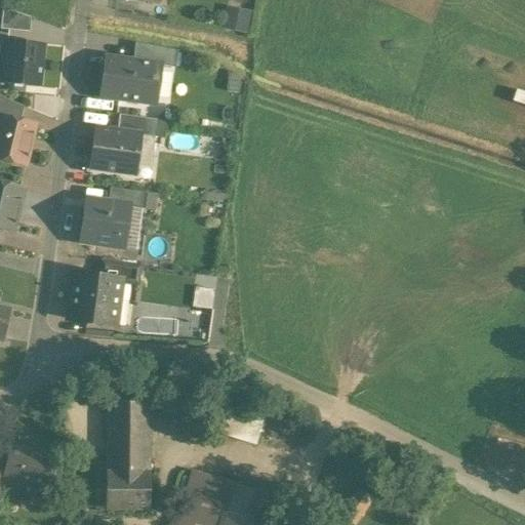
[(3,9),(1,29),(29,33),(32,17),(3,9)]
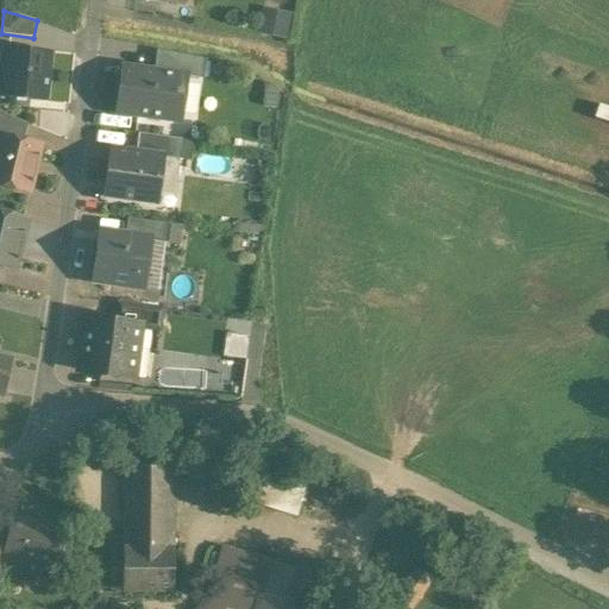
[(290,14),(264,11),(261,35),(287,39),(290,14)]
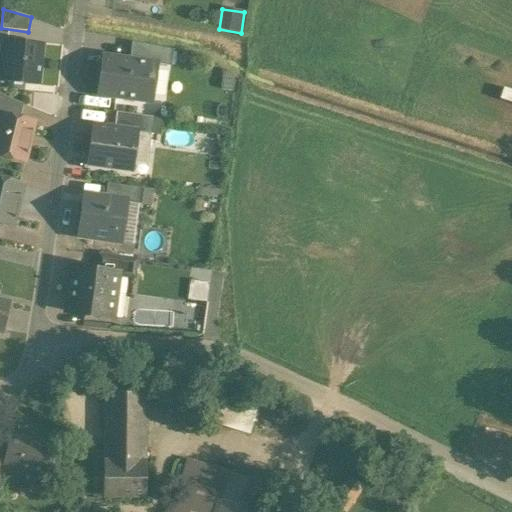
[(4,78),(42,82),(47,41),(8,37),(4,78)]
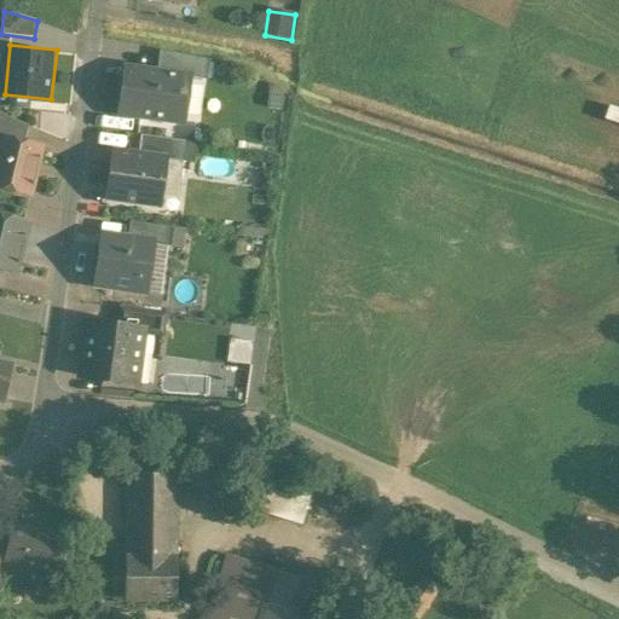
[(129,69),(123,114),(186,123),(192,79),(129,69)]
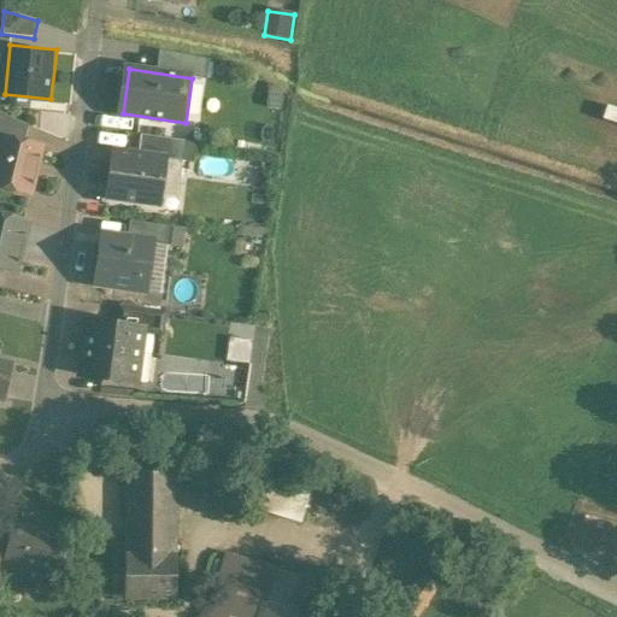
[(0,134),(0,188),(37,197),(48,145),(0,134)]
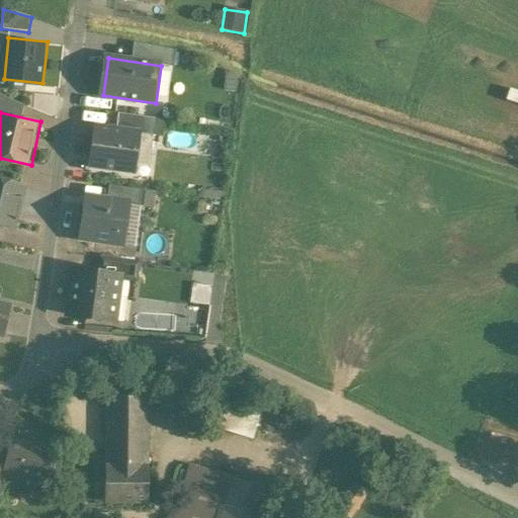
[(100,125),(94,166),(134,172),(140,132),(100,125)]
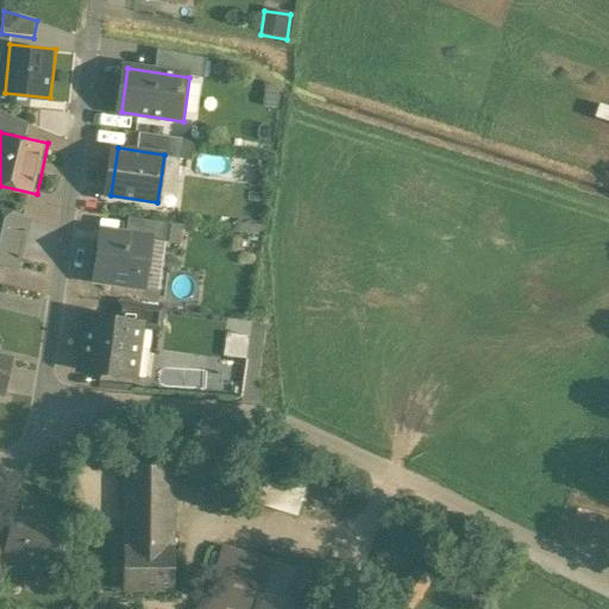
[(0,211),(0,264),(18,270),(30,218),(0,211)]
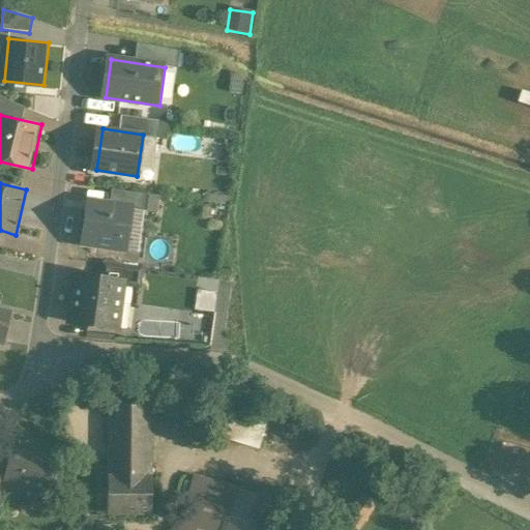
[(89,204),(83,244),(127,252),(134,211),(89,204)]
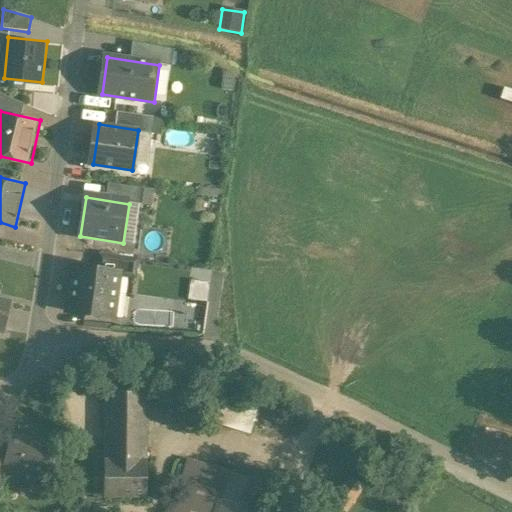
[(73,265),(66,312),(113,318),(120,271),(73,265)]
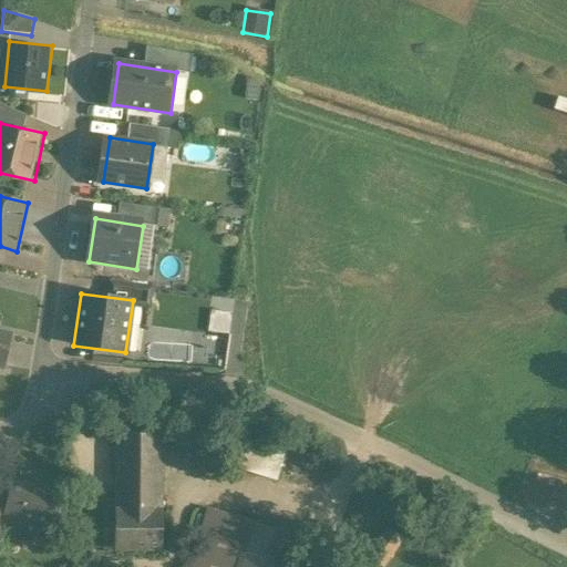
[(210,309),(209,330),(232,332),(233,311),(210,309)]
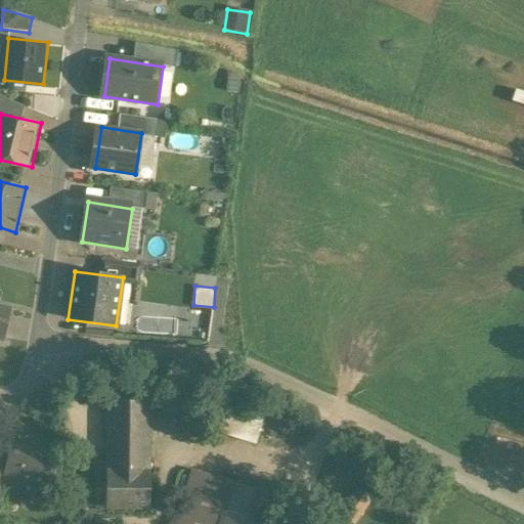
[(11,308),(0,305),(0,343),(4,344),(11,308)]
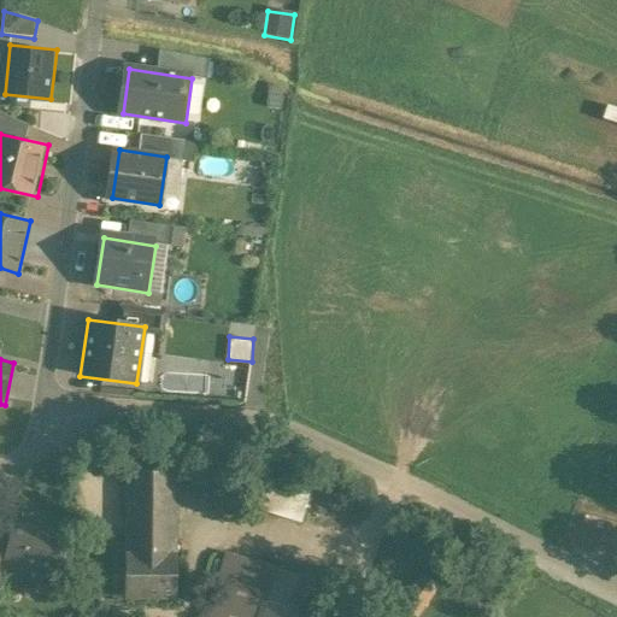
[(175,556),(177,477),(129,476),(127,554),(175,556)]
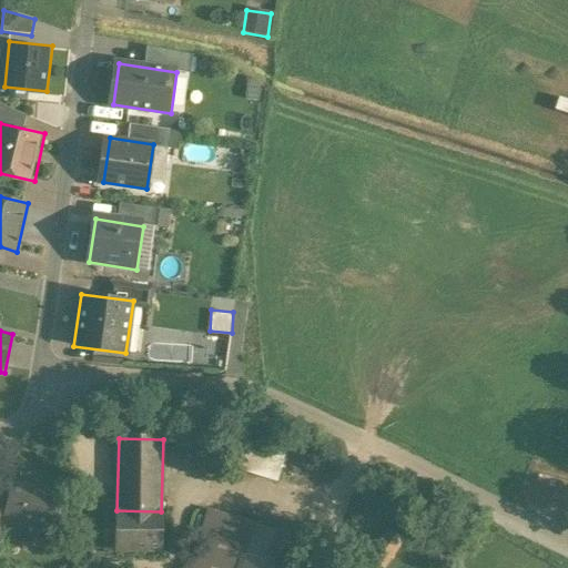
[(277,483),(286,453),(243,439),(233,470),(277,483)]
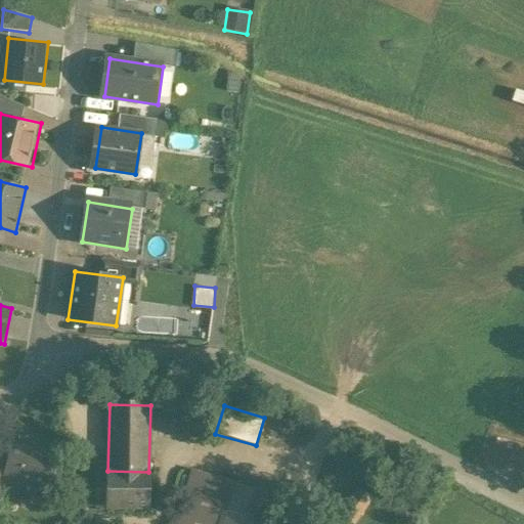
[(523,444),(523,440),(494,433),(487,461),(518,469),(523,444)]
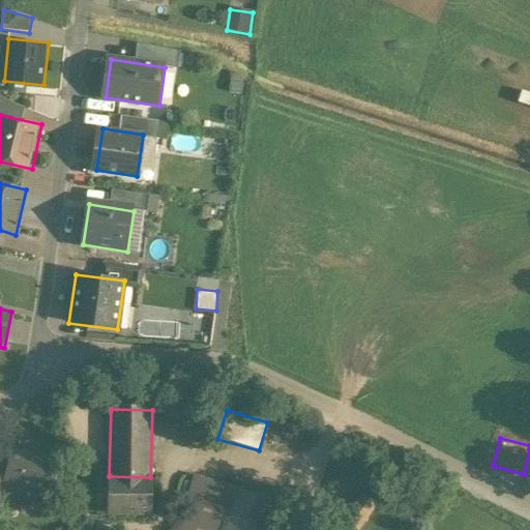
[(59,461),(13,448),(1,491),(47,504),(59,461)]
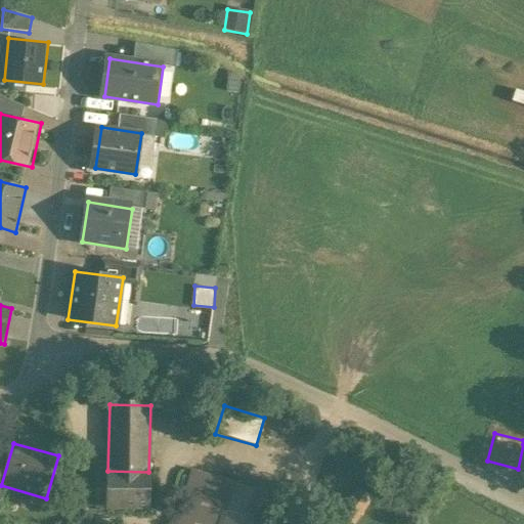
[(148,511),(148,472),(107,471),(106,511),(148,511)]
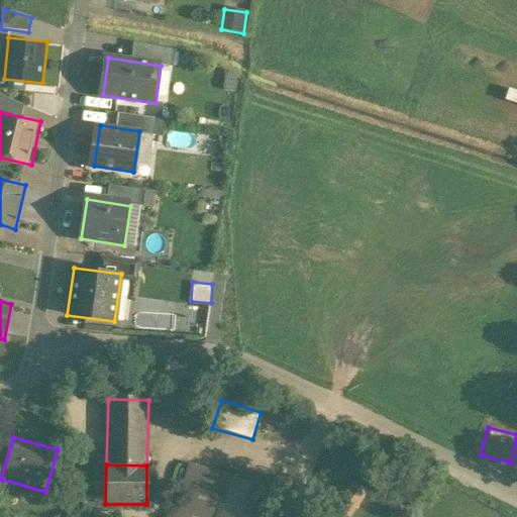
[(268,516),(276,491),(191,466),(175,516),(268,516)]
